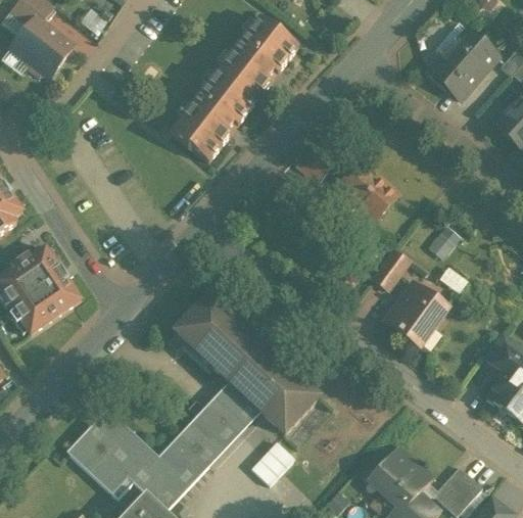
[(17,0),(10,10),(29,26),(35,17),(40,20),(52,5),(46,0),(17,0)]
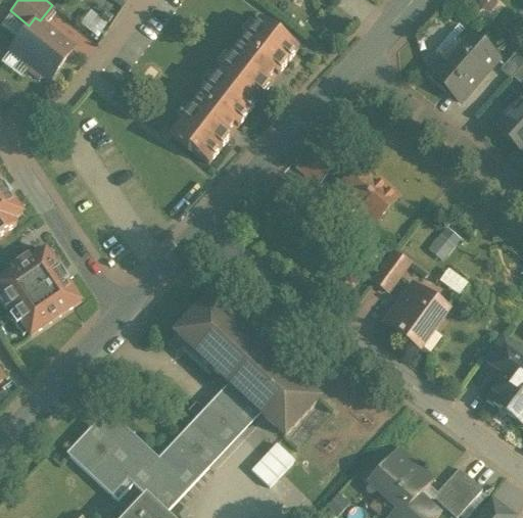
[(223,64),(219,68),(257,99),(297,47),(259,16),(255,22),(247,32),(230,54),(223,64)]
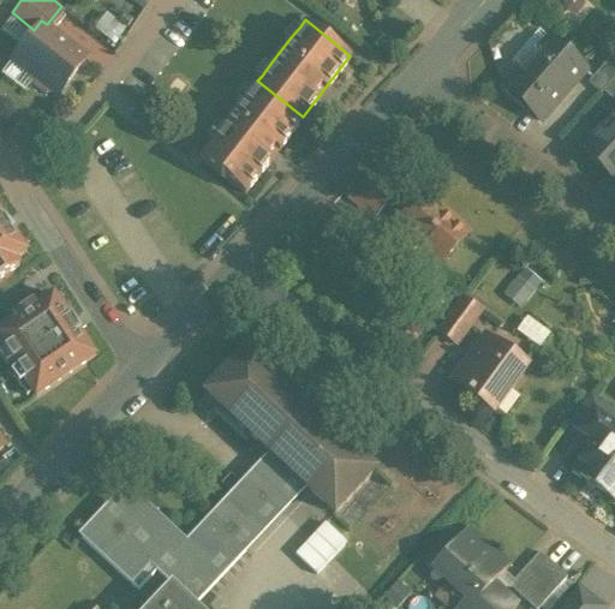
[(47,24),(41,21),(34,30),(15,55),(31,67),(29,71),(30,72),(31,77),(43,88),(49,87),(51,87),(53,84),(59,89),(85,54),(77,48),(73,49),(64,41),(63,37),(47,24)]
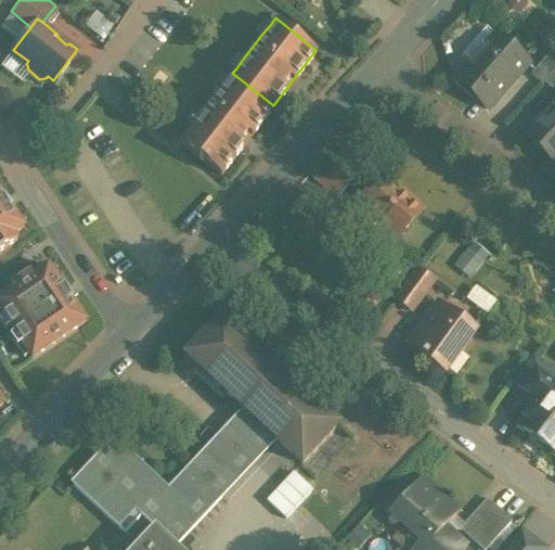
[(256,29),(262,34),(271,24),(265,18),(256,29)]
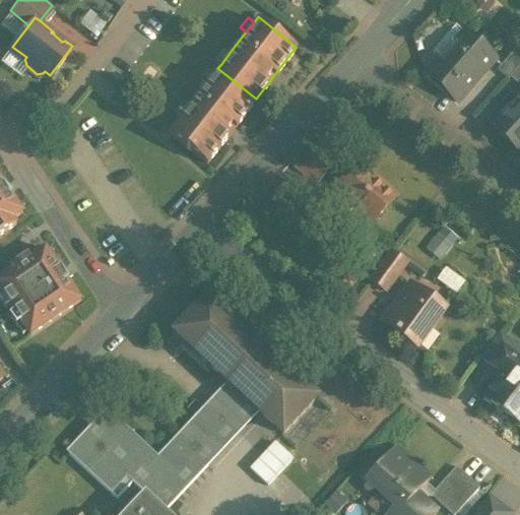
[(462,29),(467,34),(458,44),(454,40),(427,71),(458,99),(475,79),(472,77),(481,67),(484,69),(494,58),(496,60),(498,57),(464,27),(462,29)]
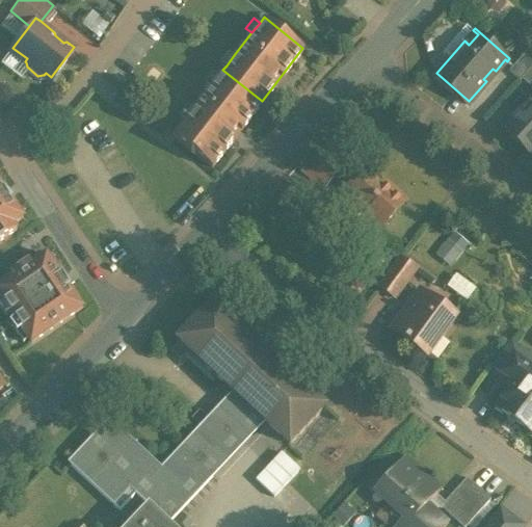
[(531,42),(514,62),(512,60),(510,62),(512,64),(510,68),(520,77),(522,76),(531,63),(531,42)]
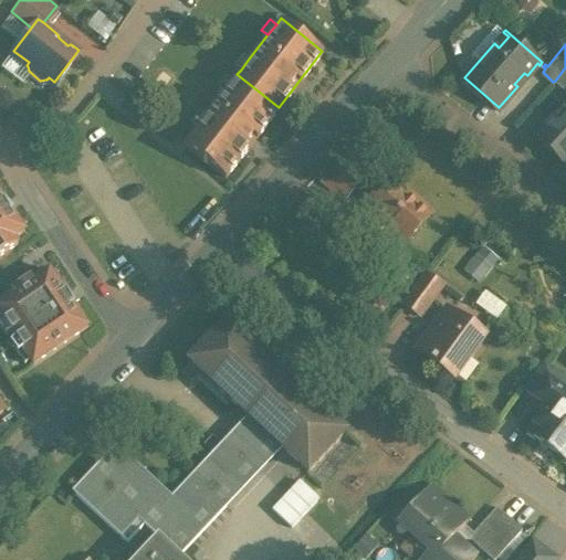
[(234,65),(241,70),(249,59),(243,54),(234,65)]
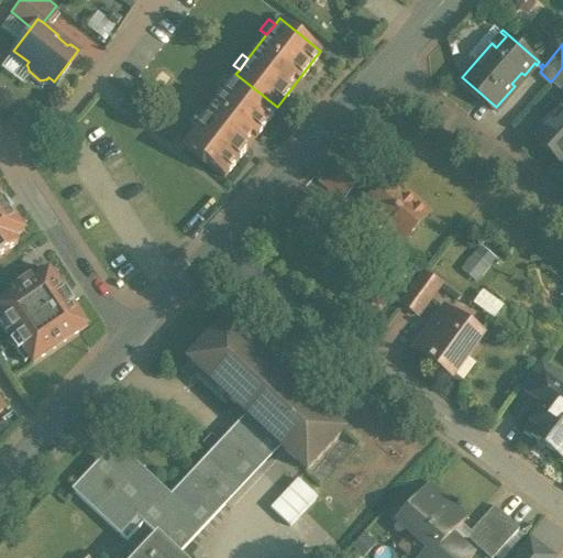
[(562,67),(552,80),(562,90),(562,67)]
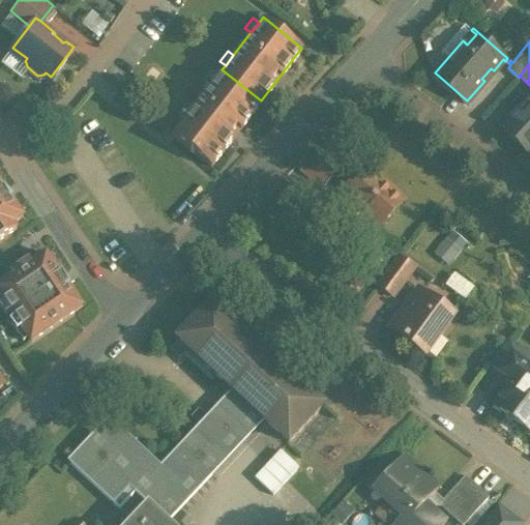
[(261,100),(222,69),(217,75),(210,85),(193,108),(184,117),(172,134),(211,165),(261,100)]
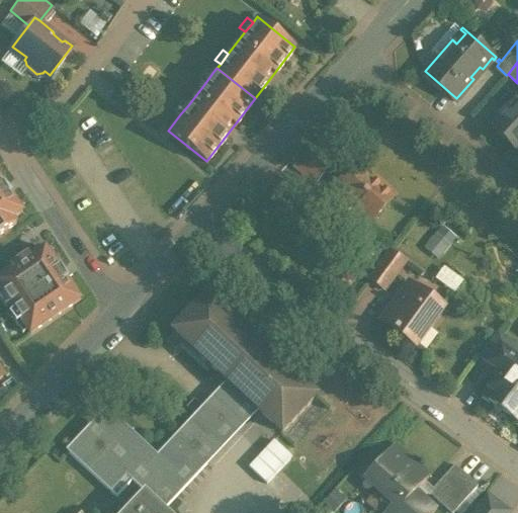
[(199,79),(205,83),(212,73),(207,69),(199,79)]
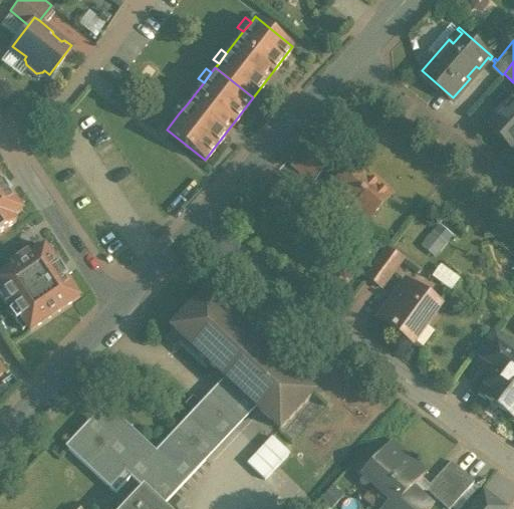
[(513,87),(485,120),(508,142),(513,147),(513,87)]
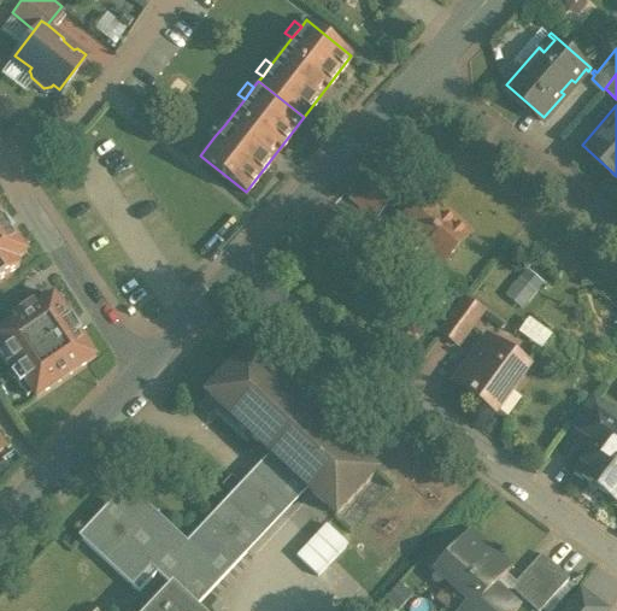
[(209,131),(215,136),(224,125),(217,119),(209,131)]
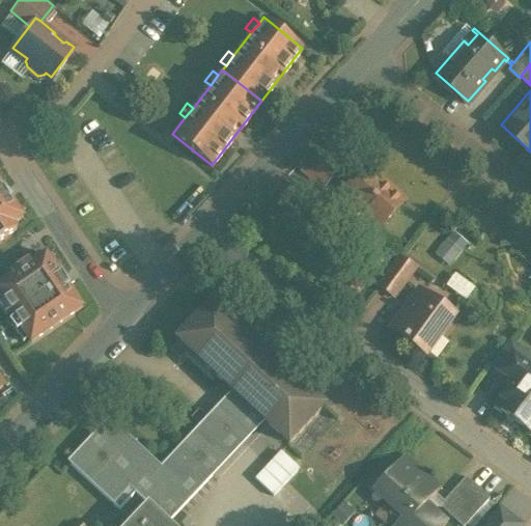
[(332,133),(301,166),(323,186),(354,153),(332,133)]
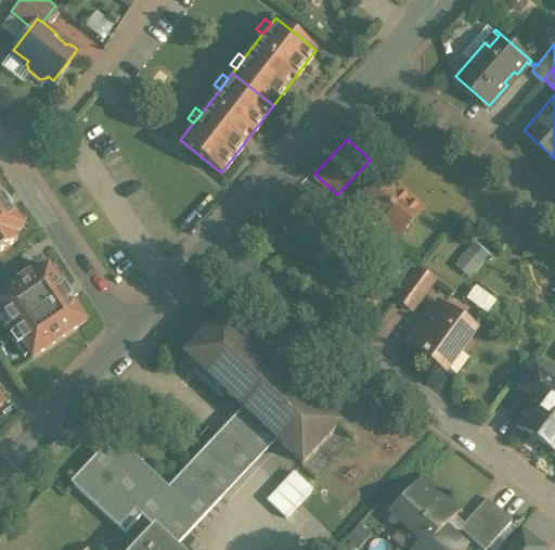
[(554,158),(549,153),(537,164),(554,180),(554,158)]
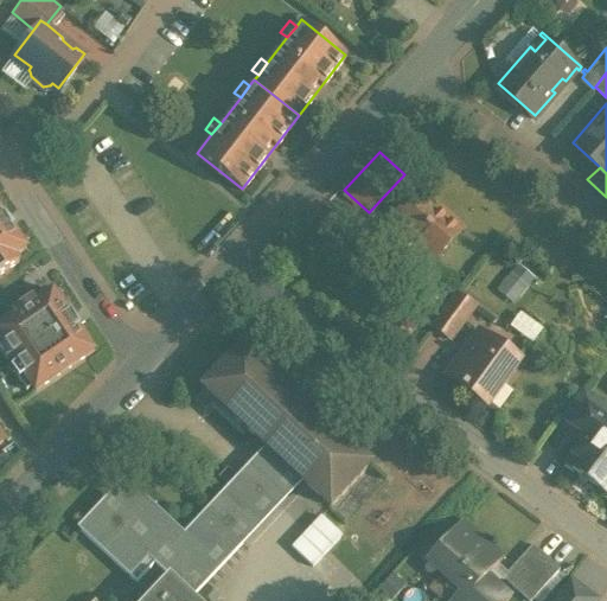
[(461,225),(420,189),(393,219),(416,241),(433,256),(461,225)]
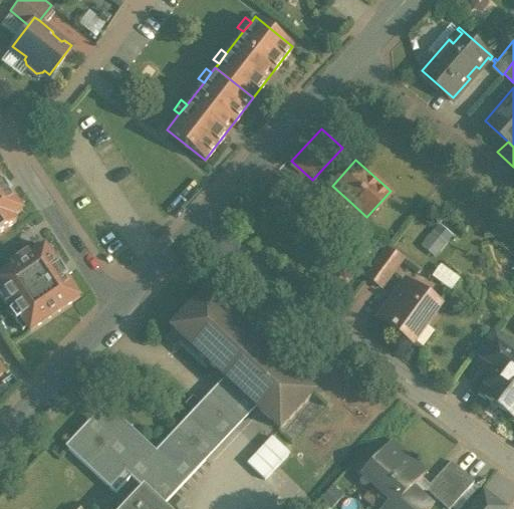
[(0,174),(0,228),(16,218),(12,213),(22,206),(10,189),(3,179),(0,174)]
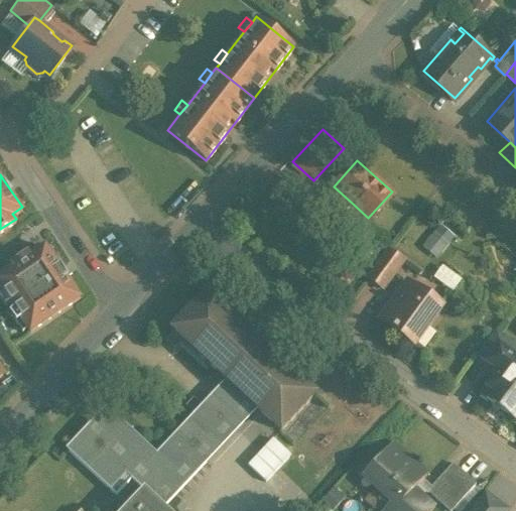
[(354,205),(334,186),(319,203),(340,221),(354,205)]
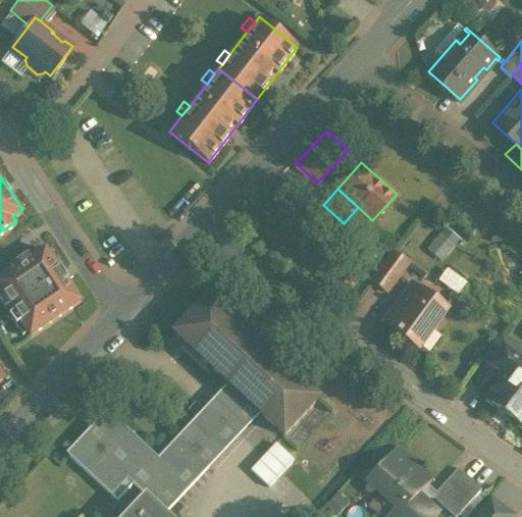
[(45,246),(30,256),(28,253),(11,264),(13,267),(0,275),(0,288),(30,332),(81,298),(66,277),(68,276),(60,265),(58,266),(45,246)]
